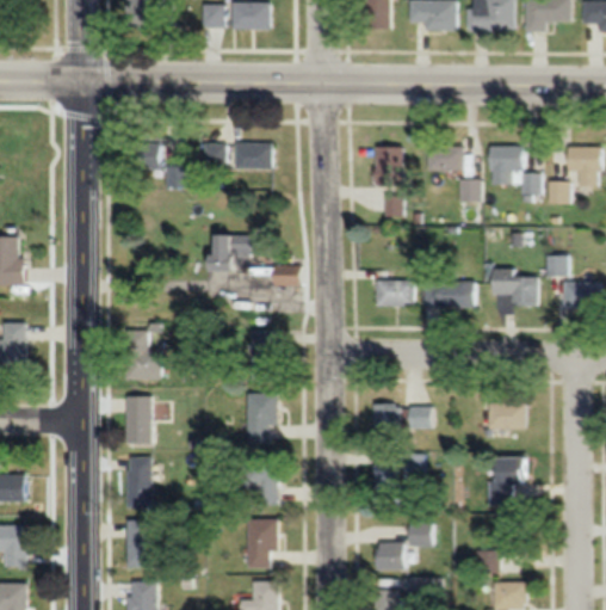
[(161,0),(122,0),(122,28),(161,28),(161,0)]
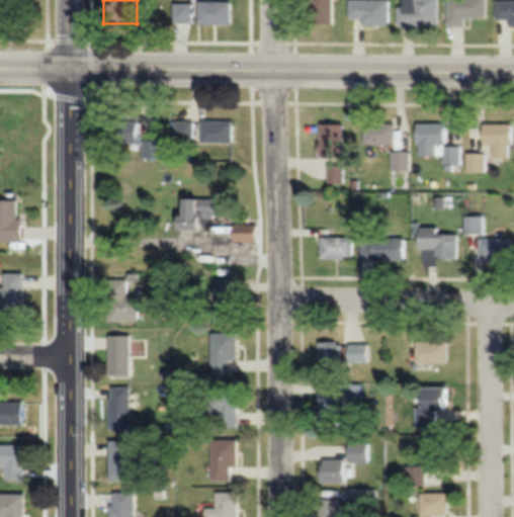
[(330,24),(329,0),(307,0),(307,24),(330,24)]
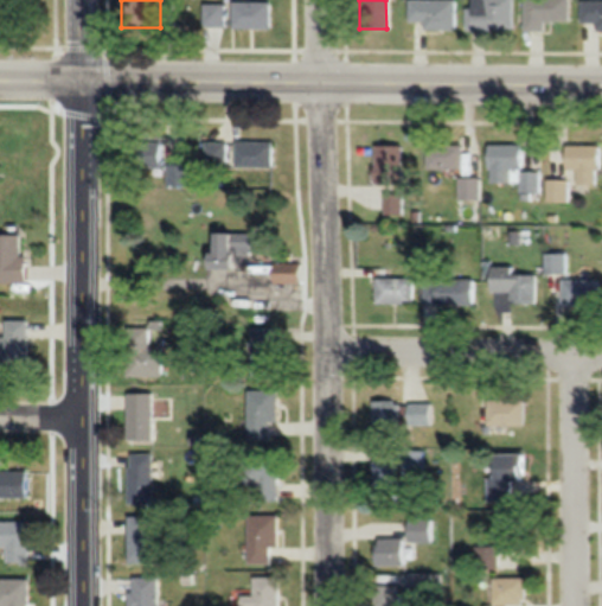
[(450,0),(404,0),(404,20),(417,20),(417,31),(452,31),(450,0)]
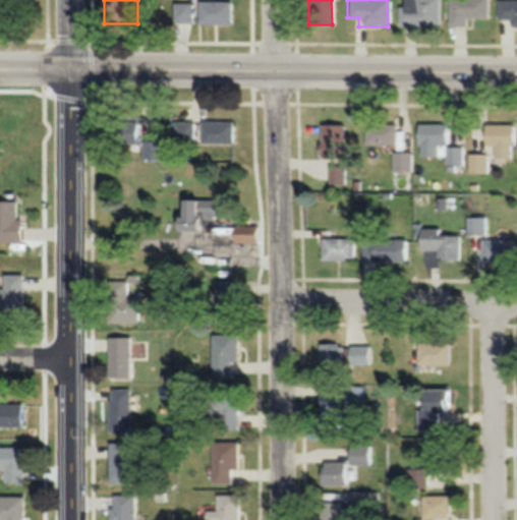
[(397,0),(398,26),(438,26),(437,0),(397,0)]
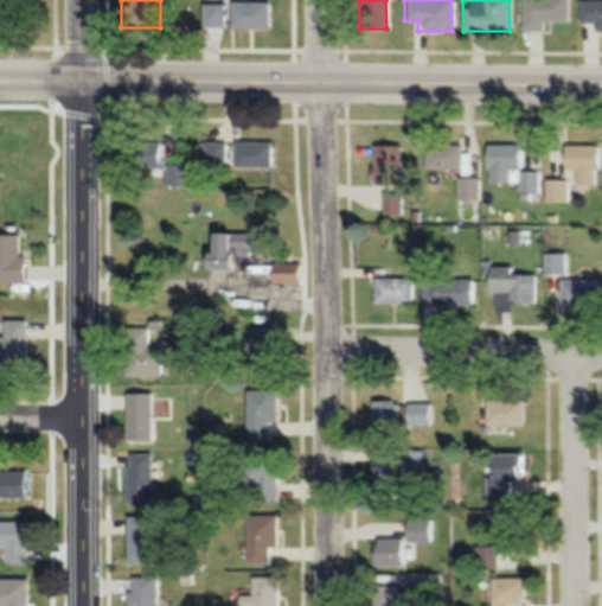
[(564,0),(520,0),(520,31),(543,31),(543,20),(565,20),(564,0)]
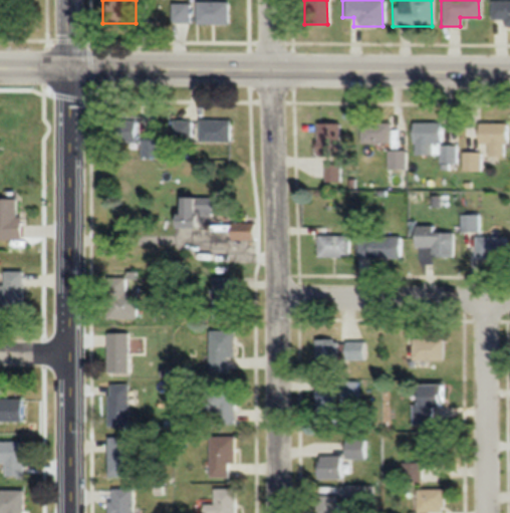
[(509,0),(490,1),(490,26),(509,25),(509,0)]
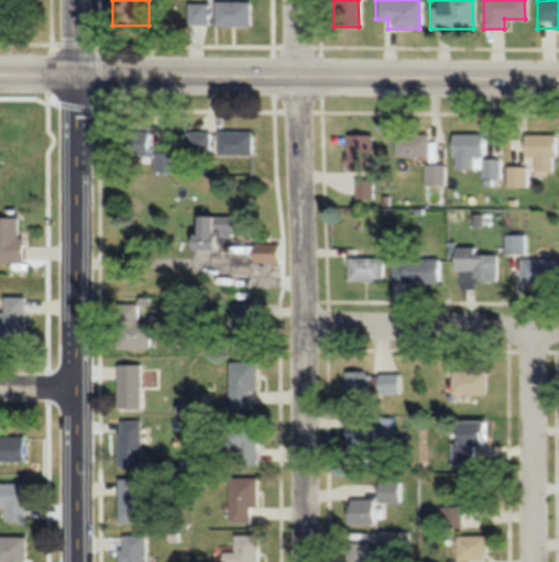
[(247,28),(247,1),(211,1),(211,28),(247,28)]
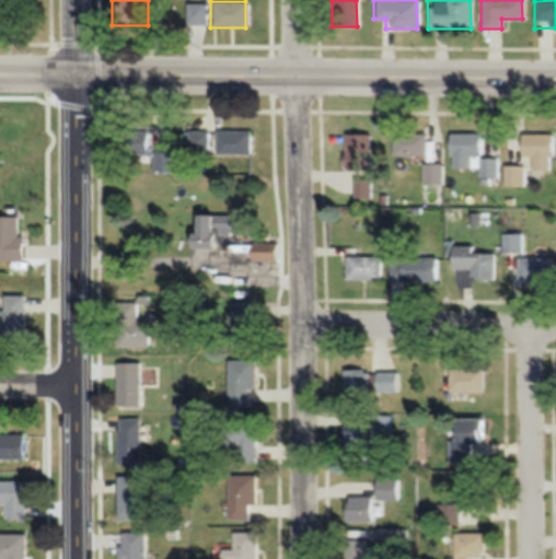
[(203,25),(203,4),(183,4),(183,25),(203,25)]
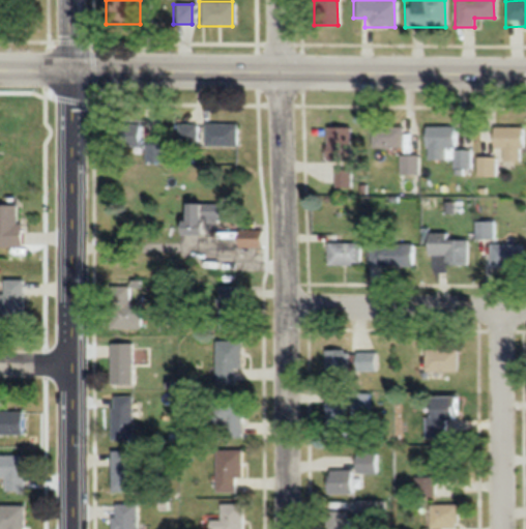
[(175,145),(194,145),(195,124),(175,124),(175,145)]
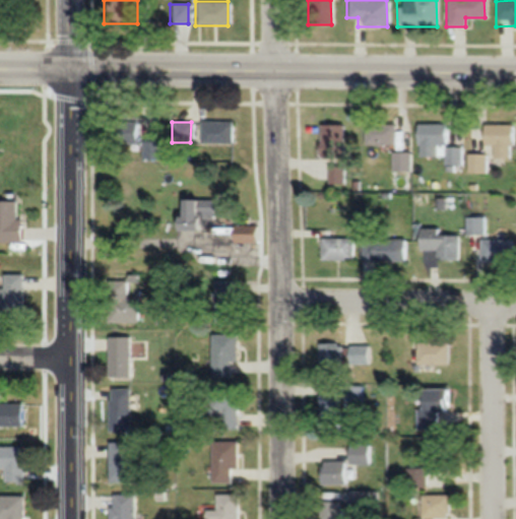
[(230,144),(230,122),(197,122),(197,144),(230,144)]
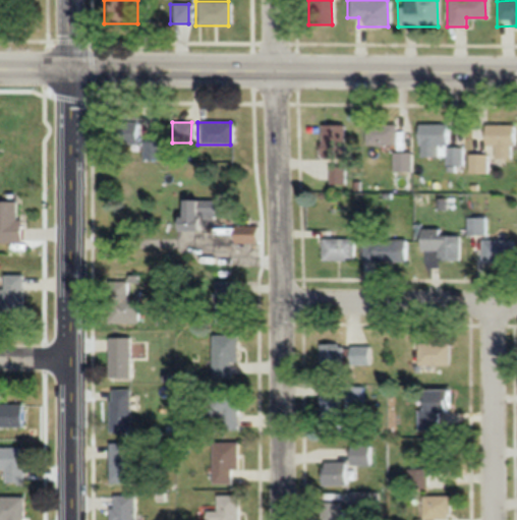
[(105,123),(105,146),(134,146),(134,123),(105,123)]
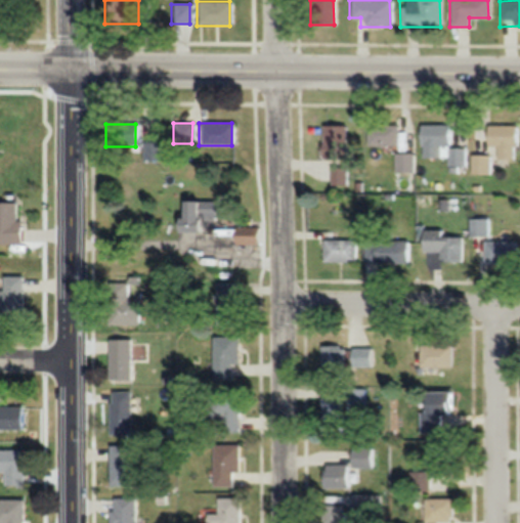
[(343,159),(343,126),(320,126),(320,159),(343,159)]
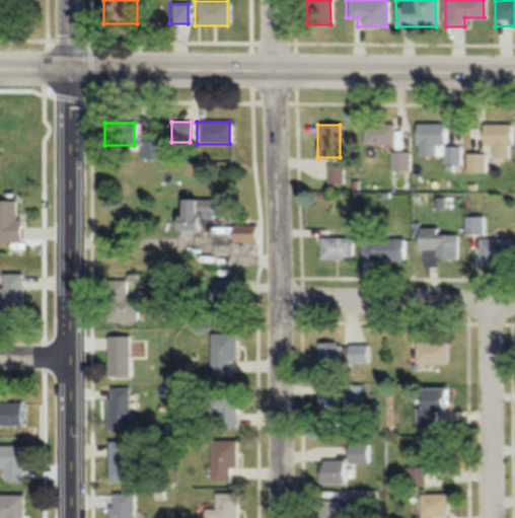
[(363,145),(372,145),(372,151),(388,151),(388,172),(408,172),(408,152),(392,152),(391,125),(362,125),(363,145)]
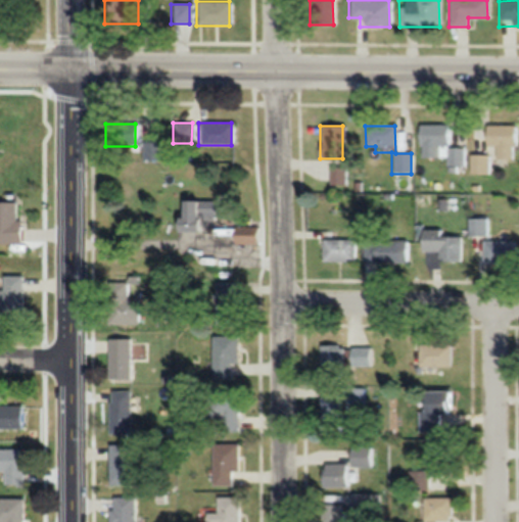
[(446,126),(418,126),(418,158),(437,158),(437,146),(446,146),(446,126)]
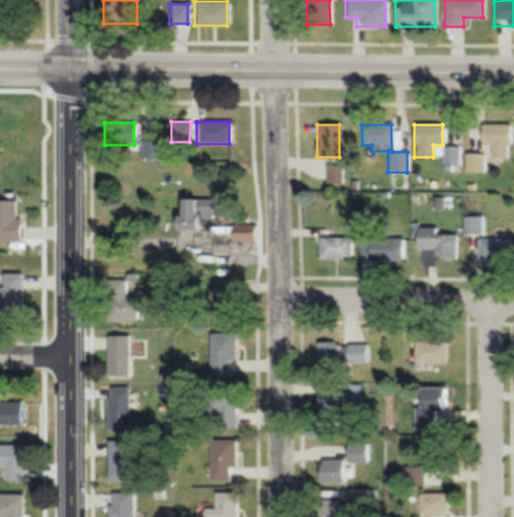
[(508,124),(481,124),(481,146),(490,146),(490,159),(508,159),(508,124)]
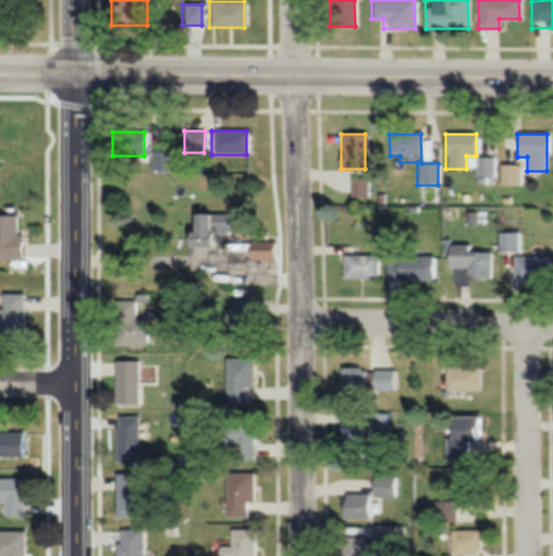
[(149,172),(174,172),(174,152),(149,152),(149,172)]
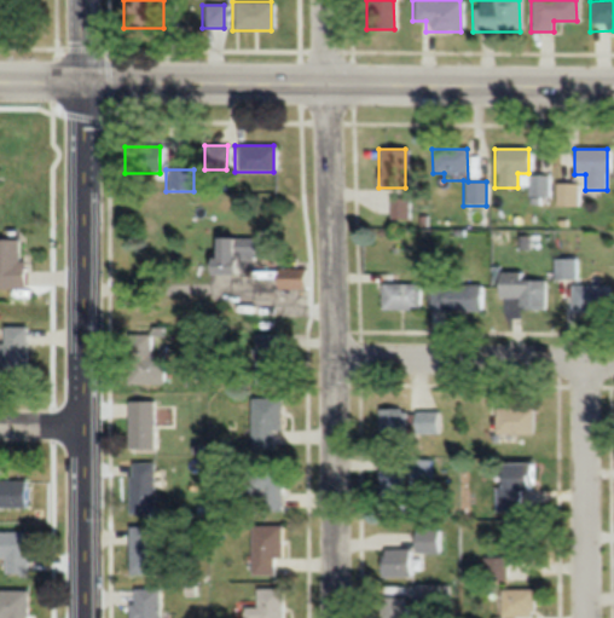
[(554,207),(574,207),(574,184),(554,184),(554,207)]
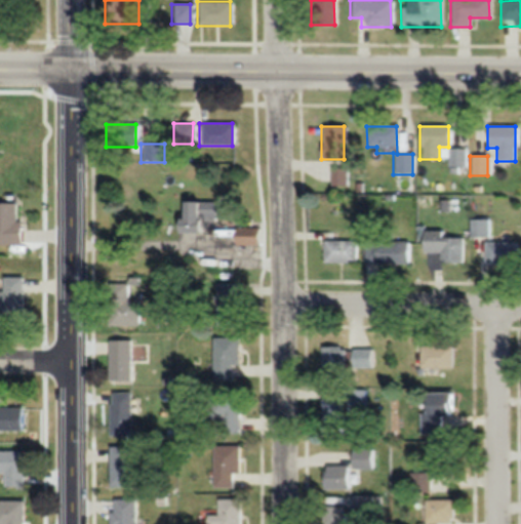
[(329,186),(345,186),(345,168),(329,168),(329,186)]
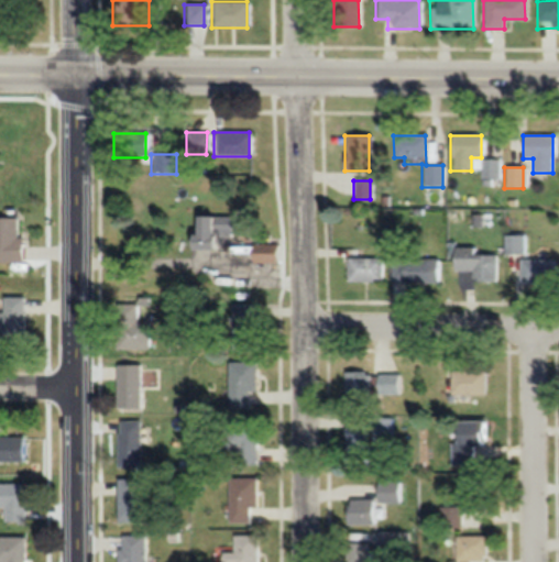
[(193,250),(217,250),(217,237),(232,237),(232,216),(193,216),(193,250)]
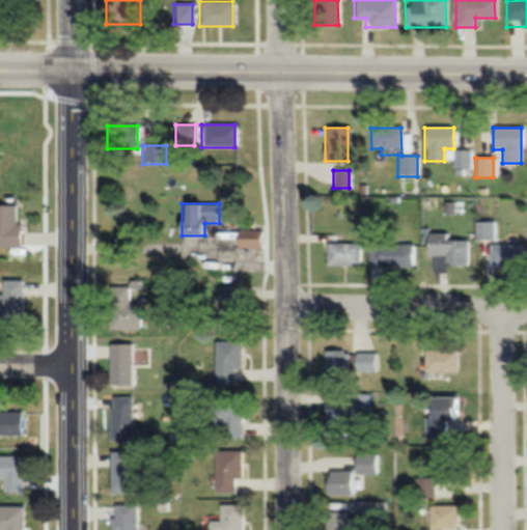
[(0,248),(18,248),(18,205),(0,205),(0,248)]
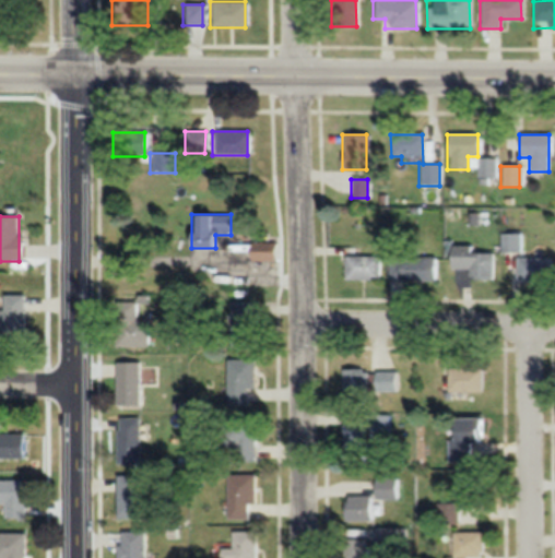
[(518,234),(498,234),(498,250),(518,250),(518,234)]
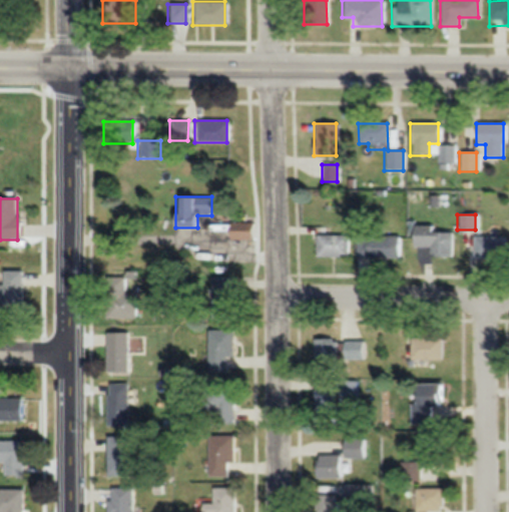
[(228,239),(249,239),(249,222),(228,222),(228,239)]
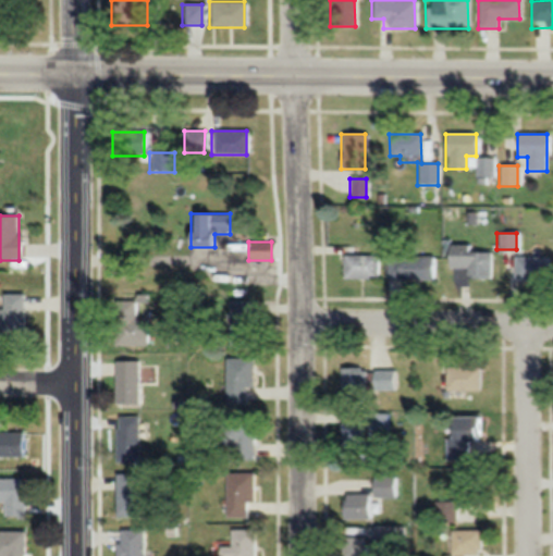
[(486,279),(487,255),(470,255),(470,246),(449,246),(449,268),(465,269),(465,278),(486,279)]
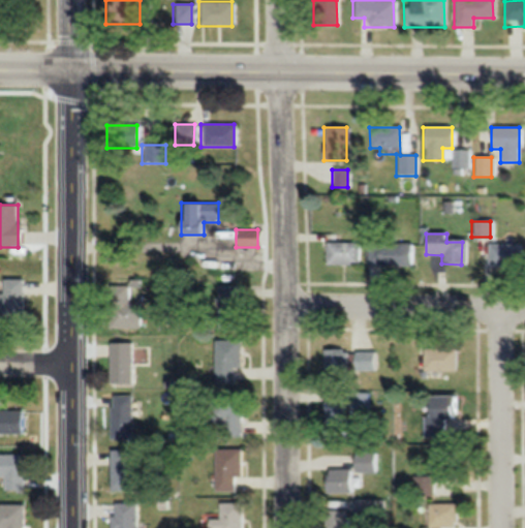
[(358,265),(358,243),(326,243),(326,265),(358,265)]
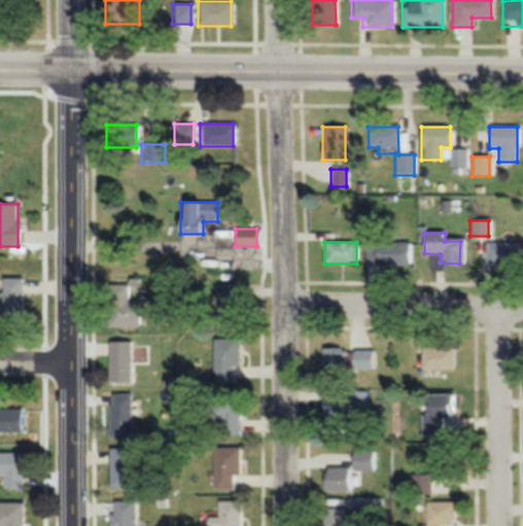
[(486,266),(517,266),(517,243),(486,243),(486,266)]
